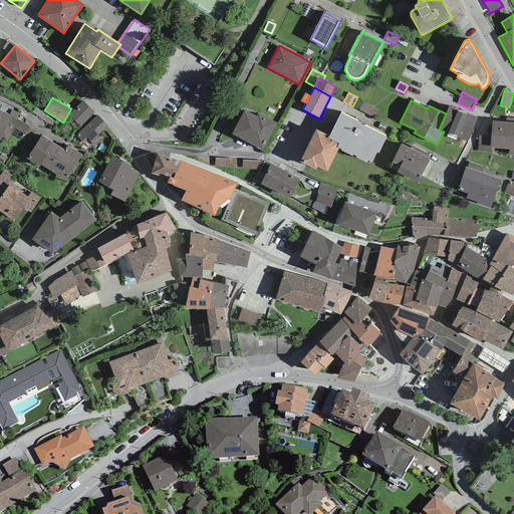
[(83,101),(69,114),(80,125),(94,112),(83,101)]
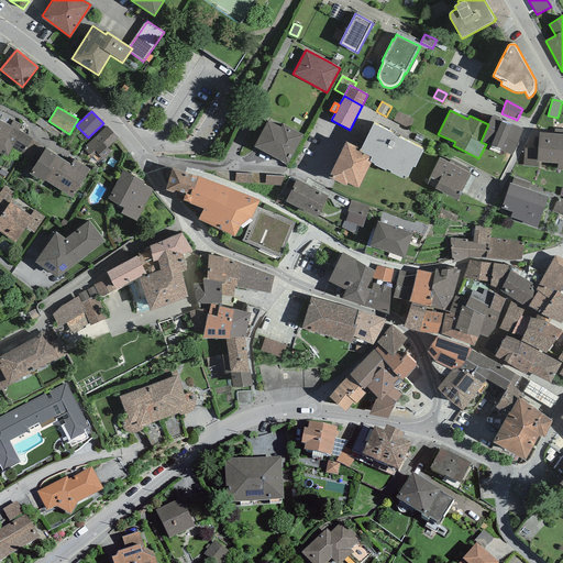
[(409,129),(414,120),(398,112),(394,121),(409,129)]
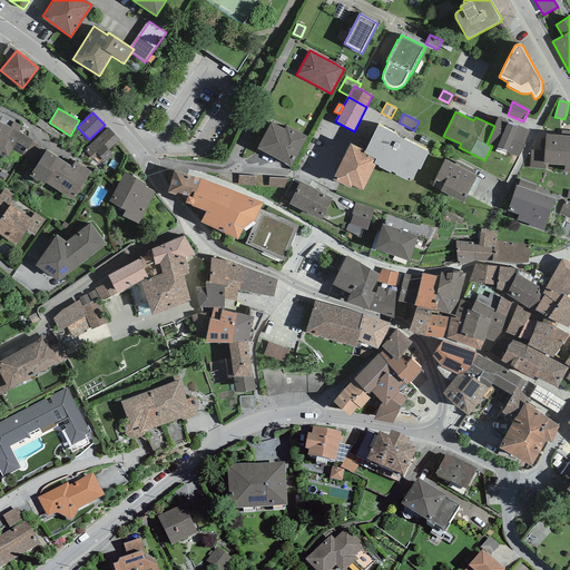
[(494,126),(487,144),(492,146),(519,157),(531,131),(518,126),(518,127),(509,124),(509,121),(498,117),(494,126)]
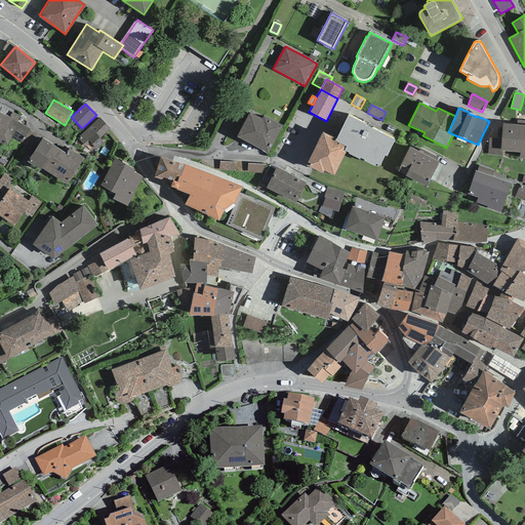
[(0,143),(7,146),(11,137),(30,149),(38,135),(31,130),(16,121),(19,117),(12,112),(9,117),(0,112),(0,143)]
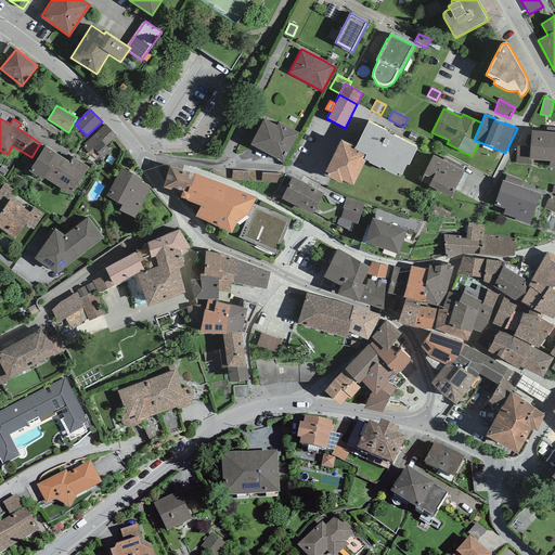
[(276,126),(263,119),(250,144),(283,162),(299,133),(279,123),(276,126)]
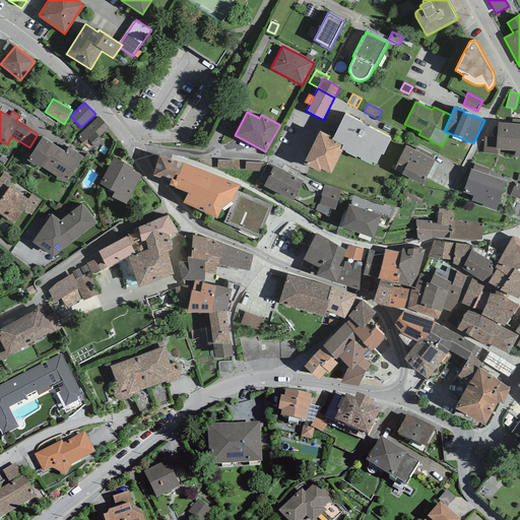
[(360,122),(345,115),(333,138),(332,138),(332,139),(343,145),(341,149),(343,150),(346,151),(345,152),(355,157),(356,156),(362,158),(361,159),(371,165),(373,163),(376,165),(381,154),(383,155),(391,138),(369,127),(370,125),(366,123),(367,122),(361,119),(360,122)]
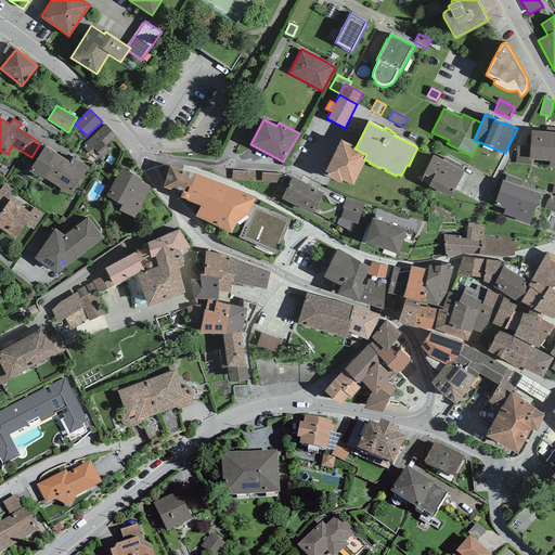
[(105,125),(81,146),(90,156),(91,154),(97,159),(101,156),(102,157),(110,151),(105,146),(116,137),(105,125)]
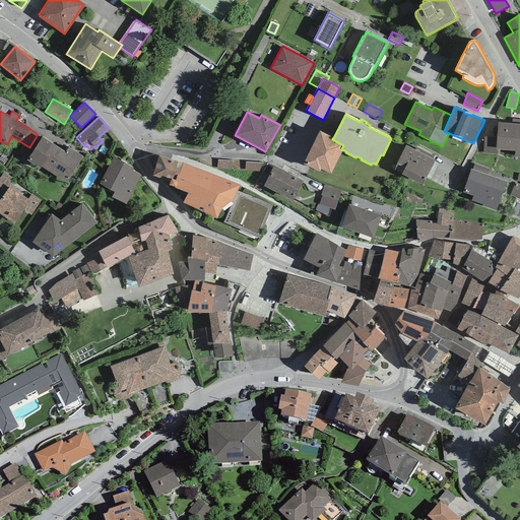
[(497,137),(496,149),(498,149),(515,151),(515,156),(519,156),(519,119),(512,119),(512,124),(498,123),(497,137)]
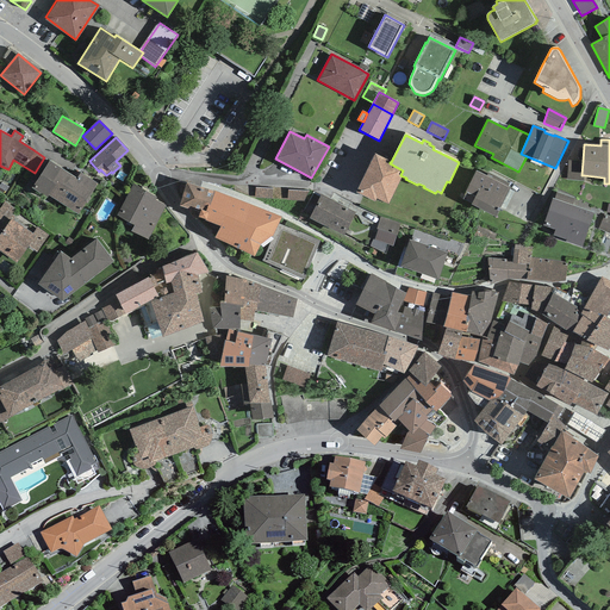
[(374,154),(355,192),(374,201),(377,199),(388,204),(403,176),(400,175),(403,170),(390,163),(390,162),(374,154)]
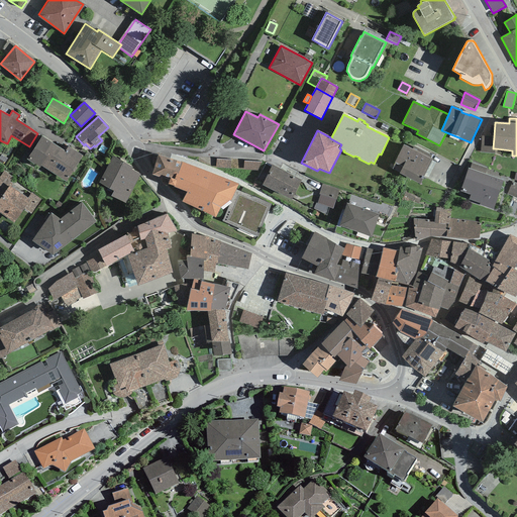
[(41,136),(27,160),(39,168),(40,166),(66,182),(83,157),(68,146),(65,151),(41,136)]
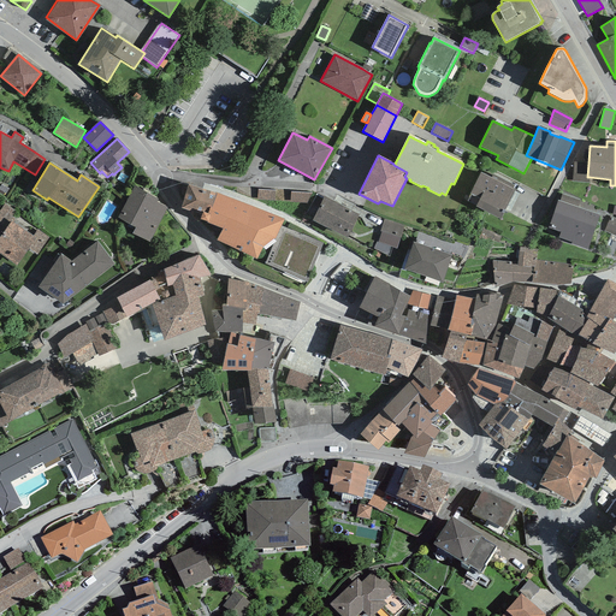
[(590,183),(590,177),(587,177),(588,163),(574,163),(573,182),(590,183)]
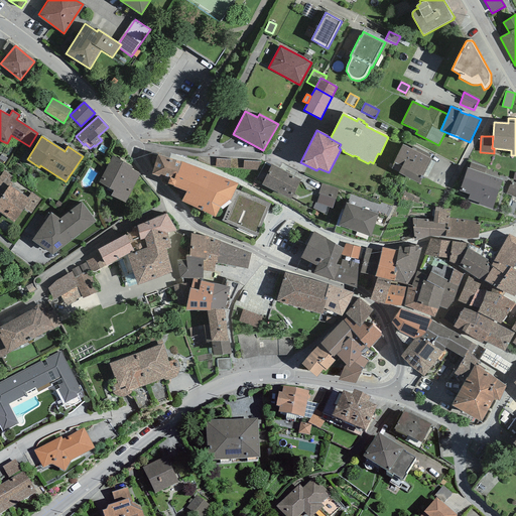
[(394,162),(391,168),(398,172),(398,173),(419,183),(431,159),(429,158),(430,155),(413,146),(411,149),(402,145),(394,162)]
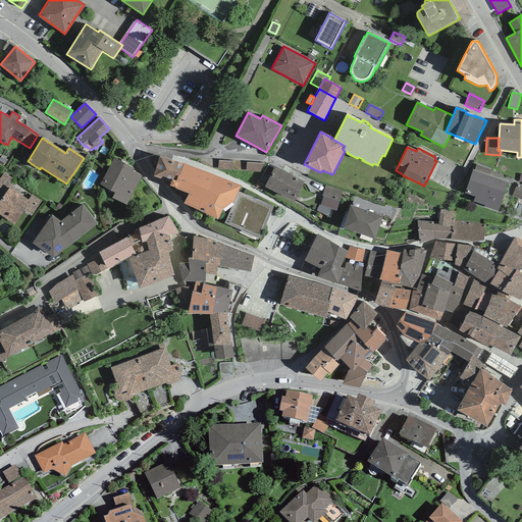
[(163,177),(172,179),(176,181),(178,175),(179,175),(184,163),(159,156),(153,177),(162,180),(163,177)]
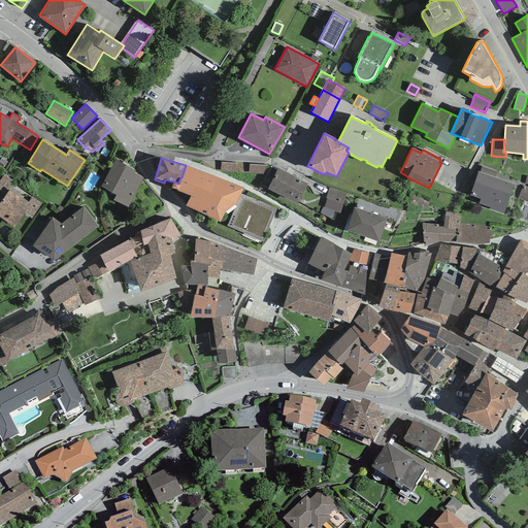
[(137,170),(116,159),(101,187),(117,195),(113,200),(128,207),(144,177),(135,173),(137,170)]
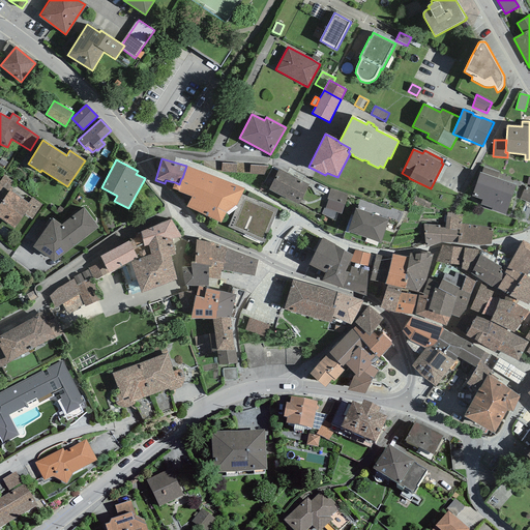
[(237,172),(237,164),(223,163),(222,172),(237,172)]
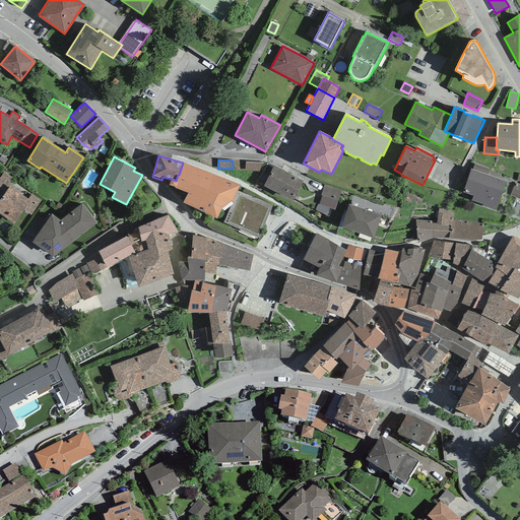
[(263,164),(246,161),(245,171),(259,172),(263,164)]
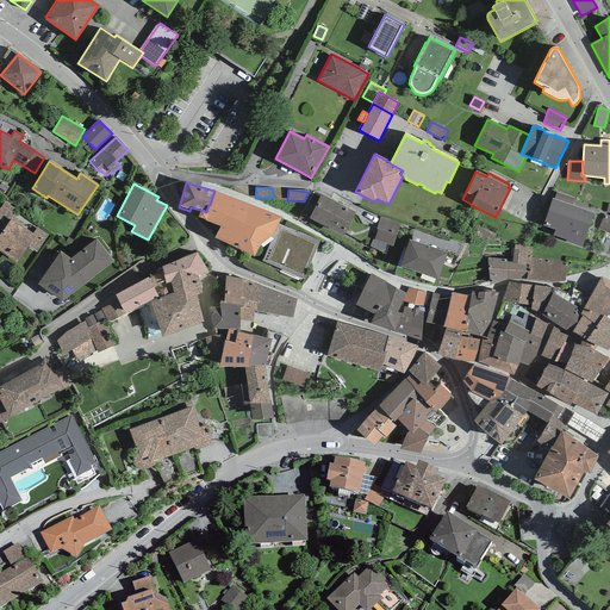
[(221,226),(216,238),(254,257),(260,246),(273,236),(279,224),(281,218),(215,191),(210,205),(209,205),(206,212),(201,210),(198,217),(205,219),(205,221),(221,226)]
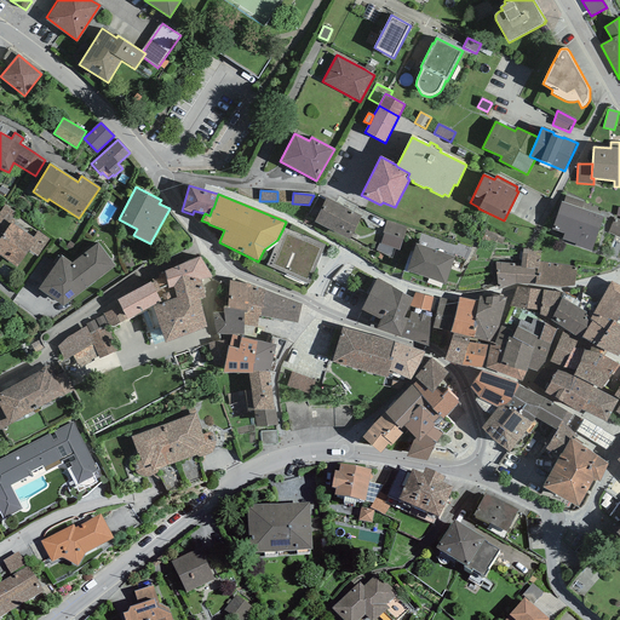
[(563,202),(583,210),(585,202),(566,195),(563,202)]
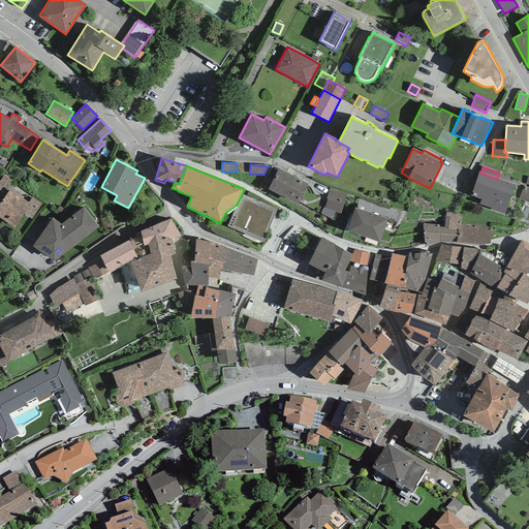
[(298,205),(309,184),(279,169),(269,189),(298,205)]
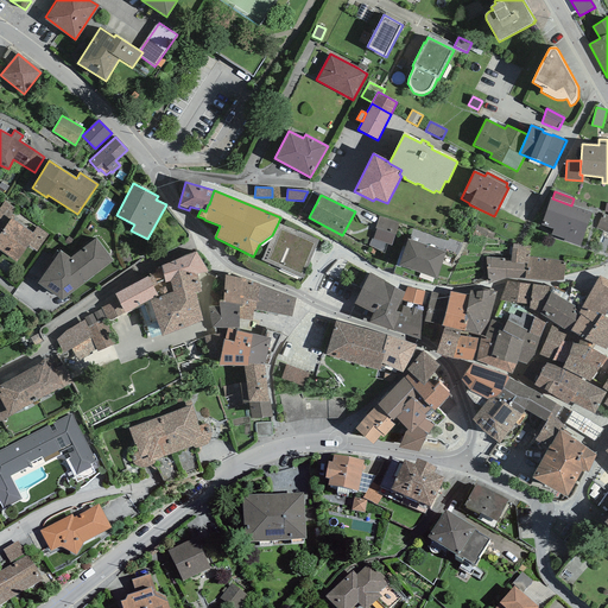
[(550,198),(542,225),(553,229),(551,234),(564,239),(563,241),(580,247),(591,213),(571,206),(552,198),(550,198)]
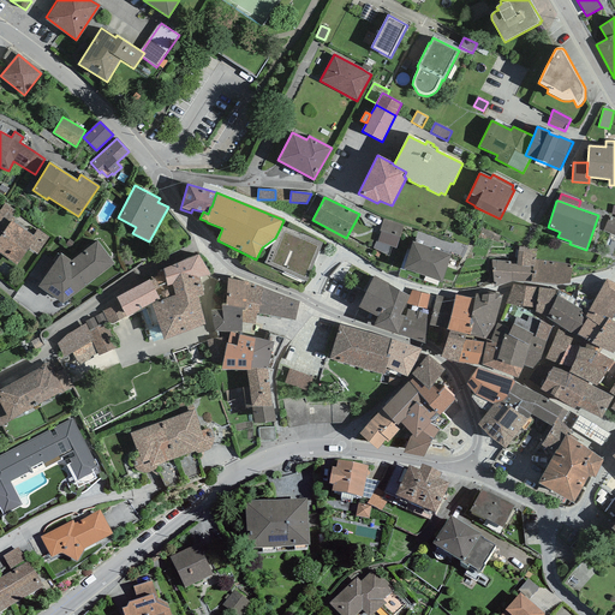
[(0,210),(0,233),(1,234),(12,221),(13,222),(16,219),(11,216),(15,210),(5,203),(0,210)]
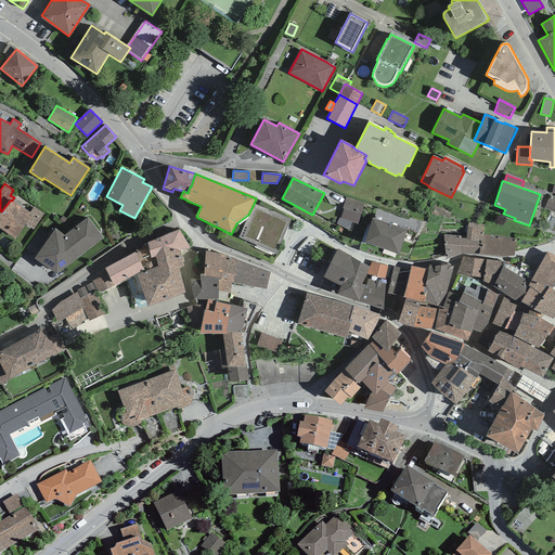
[(554,213),(554,197),(550,195),(544,208),(554,213)]
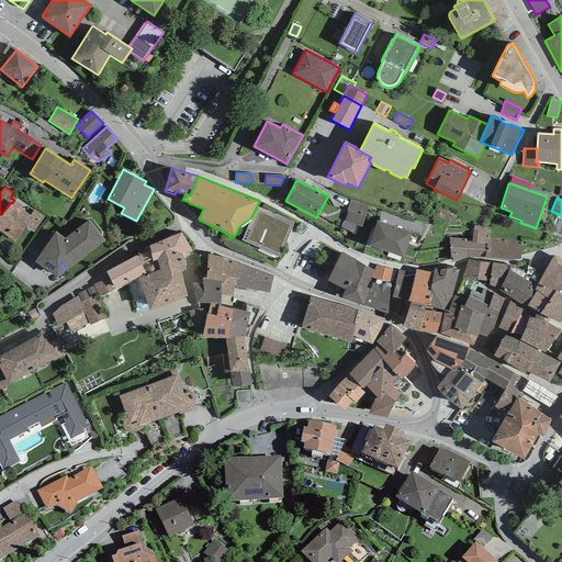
[(369,206),(350,200),(347,211),(348,212),(345,221),(358,225),(361,227),(364,217),(366,217),(369,206)]
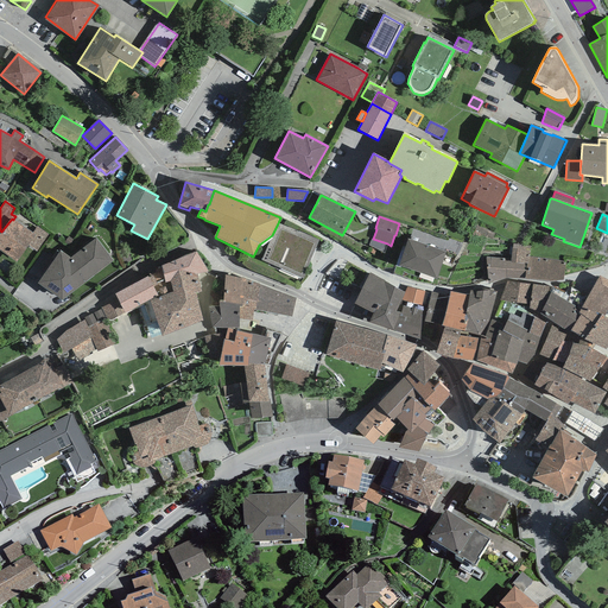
[(1,232),(0,233),(0,251),(17,263),(29,246),(36,235),(33,233),(13,220),(12,219),(1,232)]
